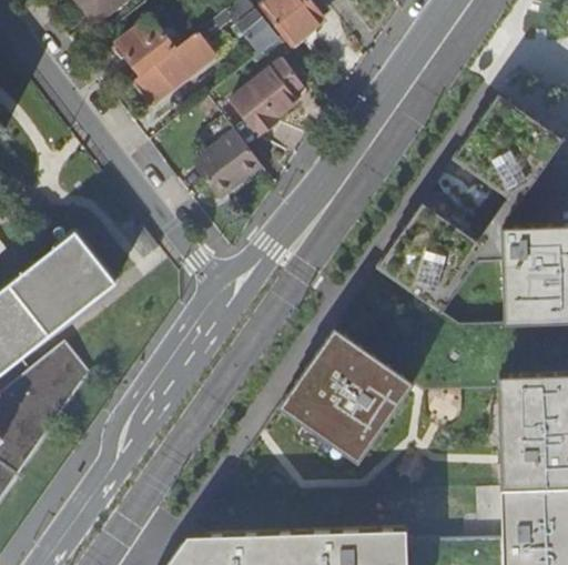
[(128,0),(75,0),(99,28),(131,3),(128,0)]
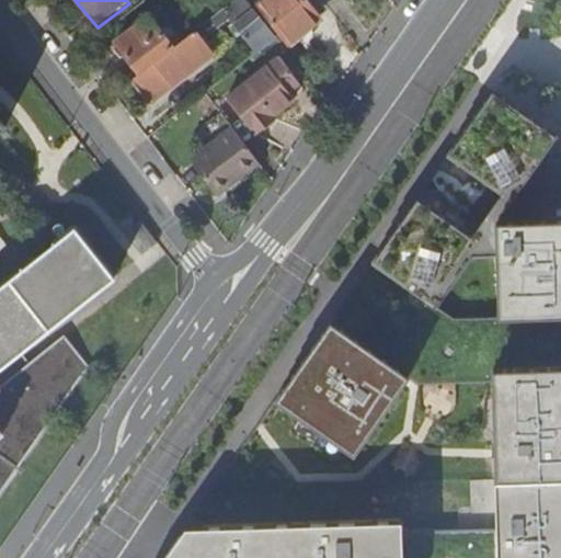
[(243,0),(242,0),(205,30),(209,34),(216,30),(218,33),(232,22),(258,56),(276,42),(243,0)]
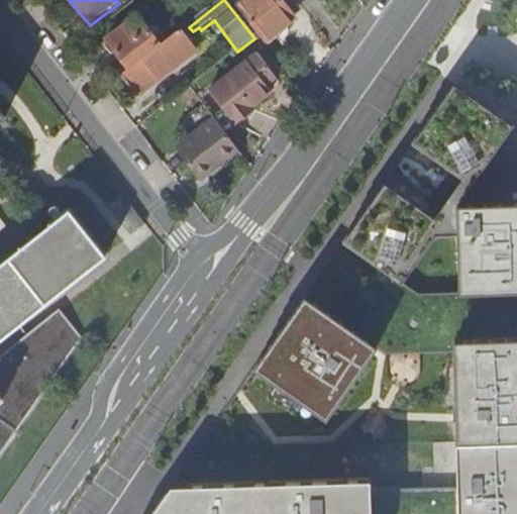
[(278,0),(252,0),(239,10),(267,45),(282,33),(280,30),(294,19),(278,0)]
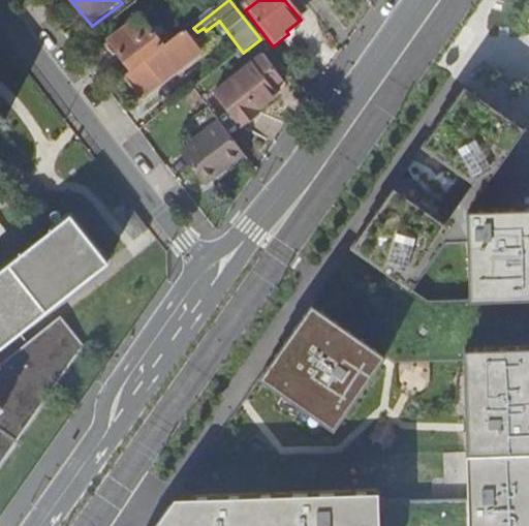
[(134,74),(143,69),(166,50),(143,21),(112,44),(134,74)]
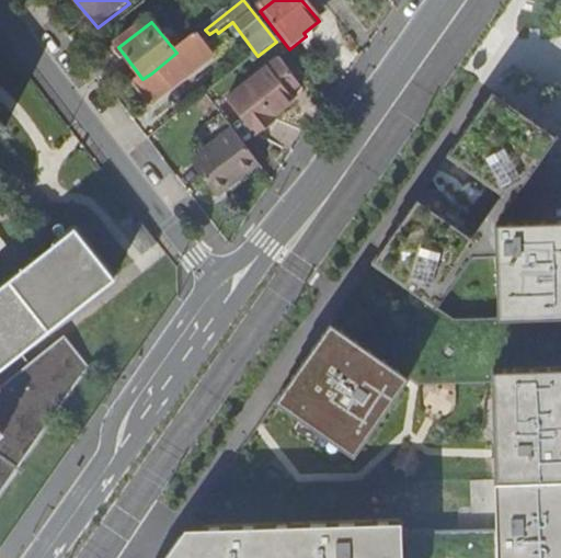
[(142,79),(134,87),(152,110),(215,60),(197,36),(176,53),(151,73),(142,79)]
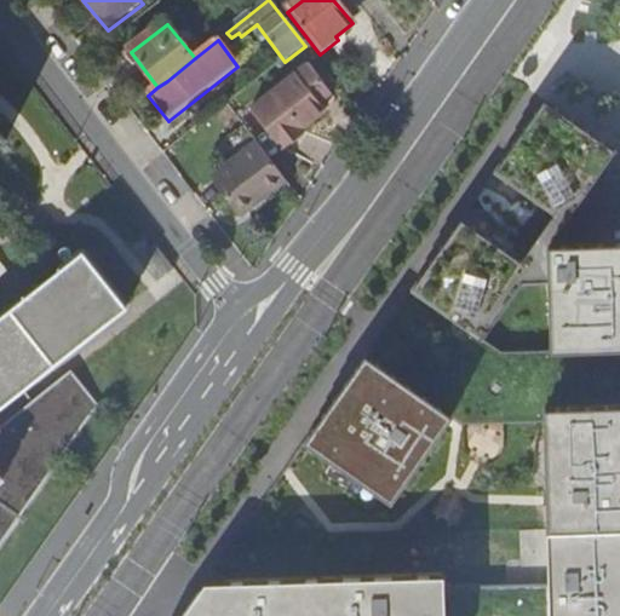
[(254,114),(242,122),(259,144),(270,160),(285,149),(286,150),(305,134),(303,131),(328,113),(321,104),(313,93),(325,85),(311,68),(253,113),(254,114)]
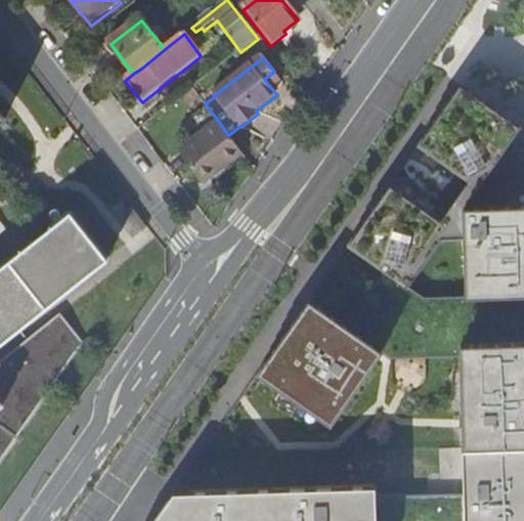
[(281,81),(274,72),(264,79),(271,88),(281,81)]
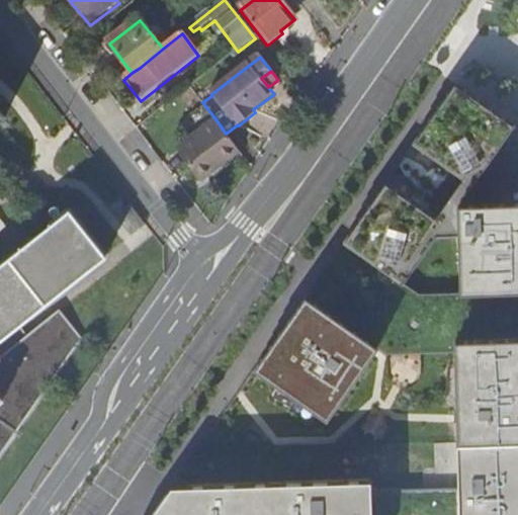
[(517,130),(454,86),(343,245),(402,286),(435,240),(456,239),(458,295),(517,293),(517,130)]
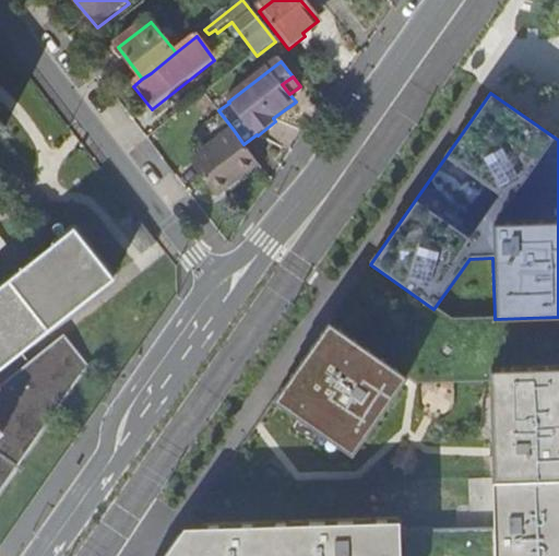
[(244,144),(234,130),(192,162),(219,198),(235,187),(233,184),(259,163),(244,144)]
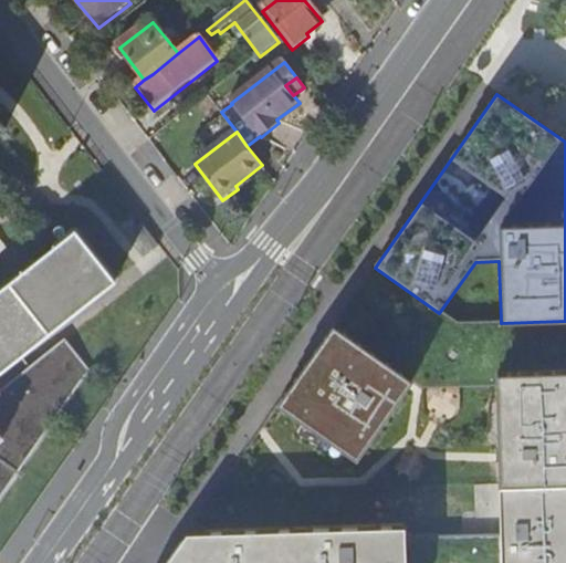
[(0,499),(88,373),(65,343),(30,371),(19,357),(115,283),(75,232),(0,291),(0,499)]
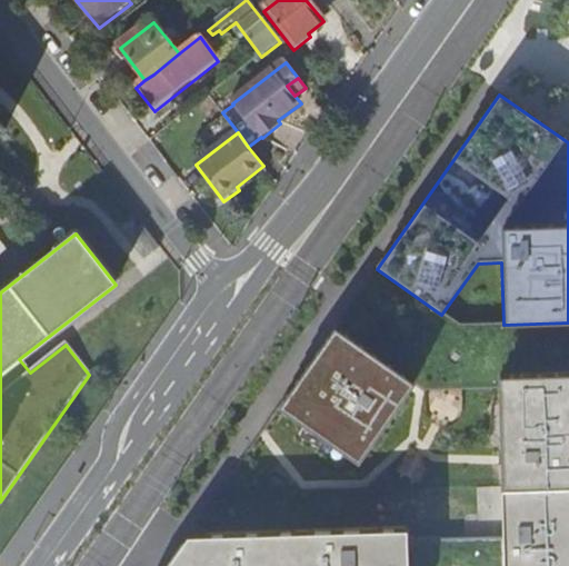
[(413,386),(333,330),(278,409),(358,464),(413,386)]
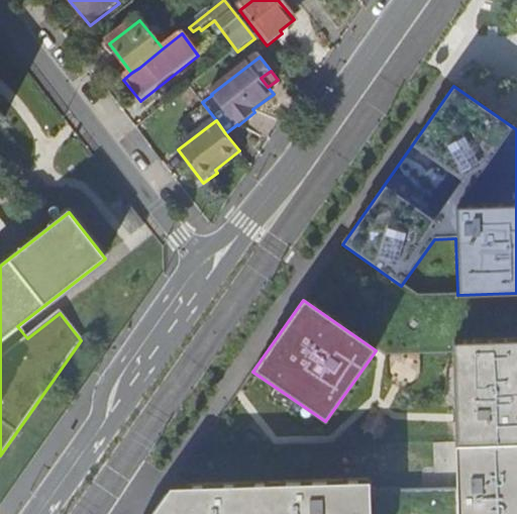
[(516,339),(451,342),(455,448),(516,447),(516,339)]
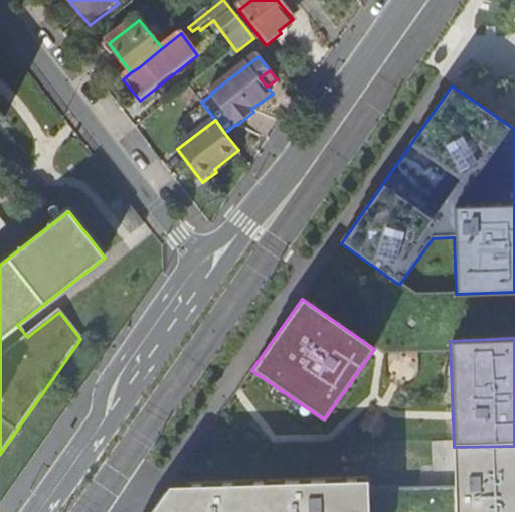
[(367,481),(170,487),(152,511),(514,511),(514,446),(454,447),(455,489),(368,491),(367,481)]
